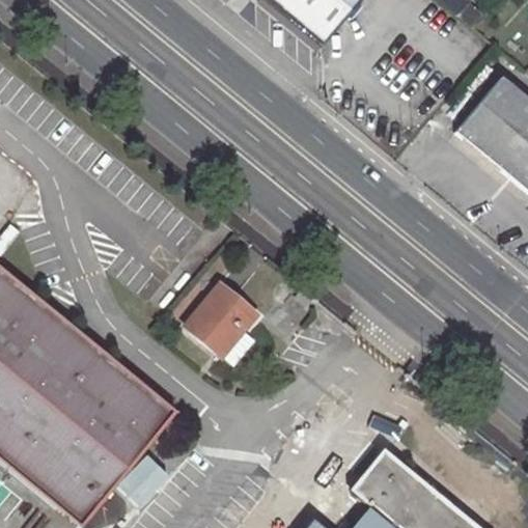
[(272,0),(323,42),(357,0),(272,0)]
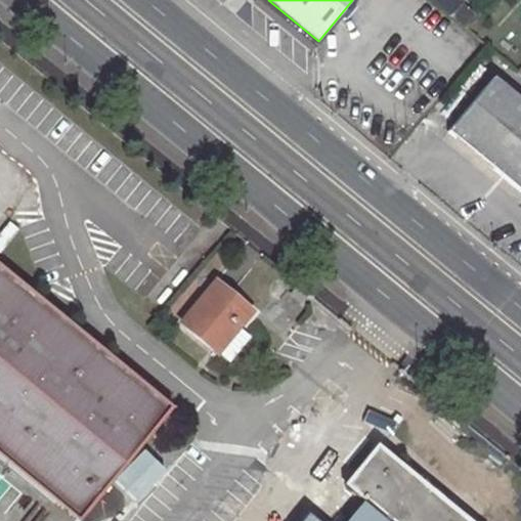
[(484,14),(467,0),(456,13),(473,28),(484,14)]
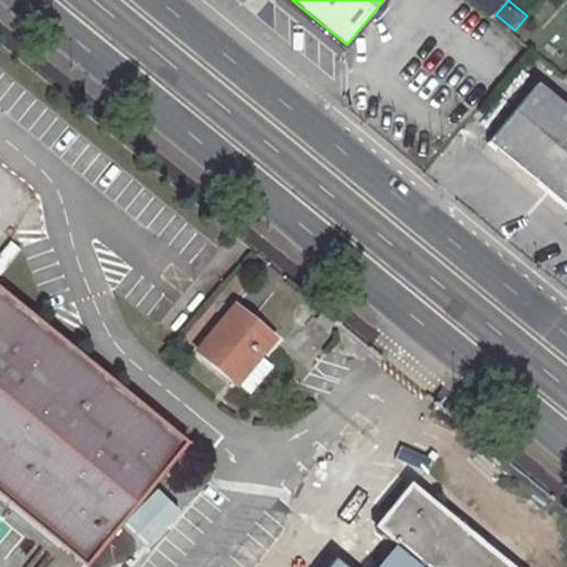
[(489,143),(566,204),(566,107),(536,82),(489,143)]
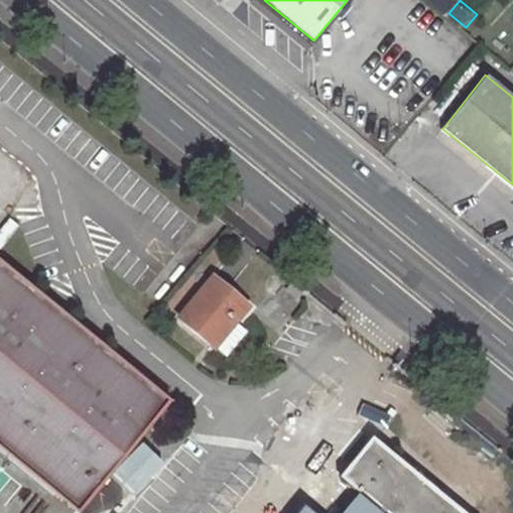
[(170,397),(0,257),(0,442),(80,508),(170,397)]
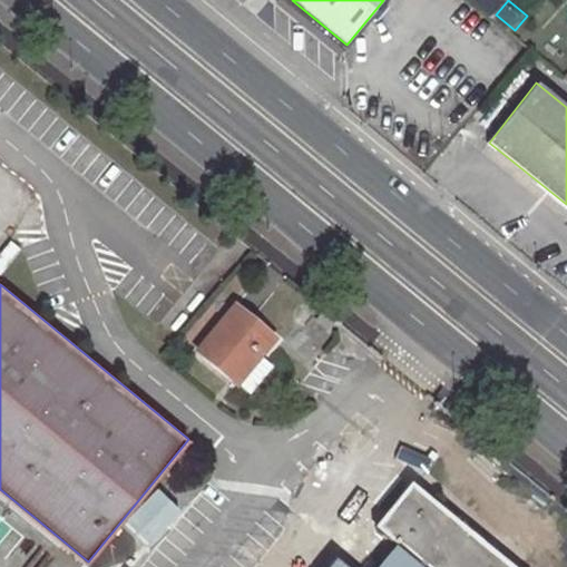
[(273,331),(233,299),(195,345),(235,378),(273,331)]
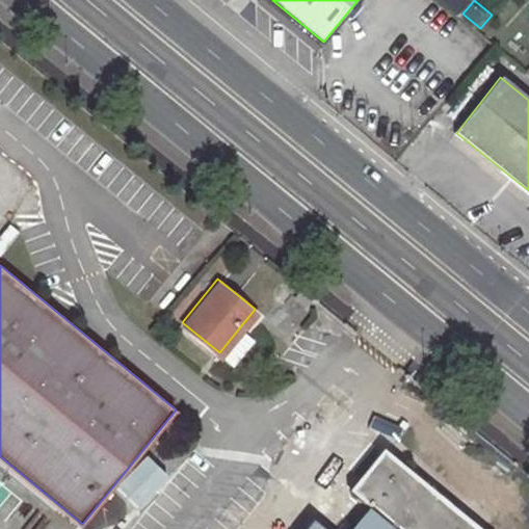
[(294,292),(307,302),(313,295),(299,285),(294,292)]
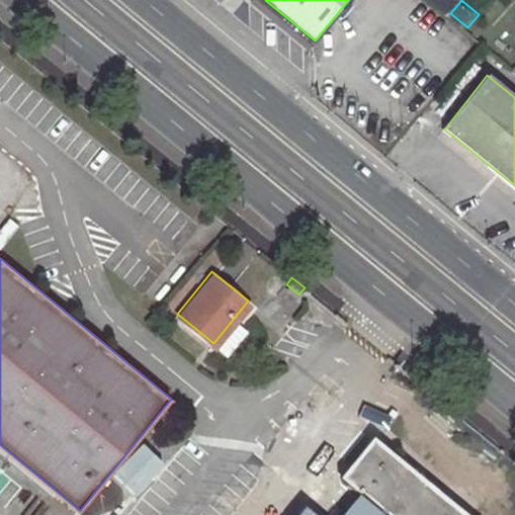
[(464,514),(392,456),(376,443),(373,446),(361,462),(350,475),(347,480),(363,494),(389,514),(464,514)]
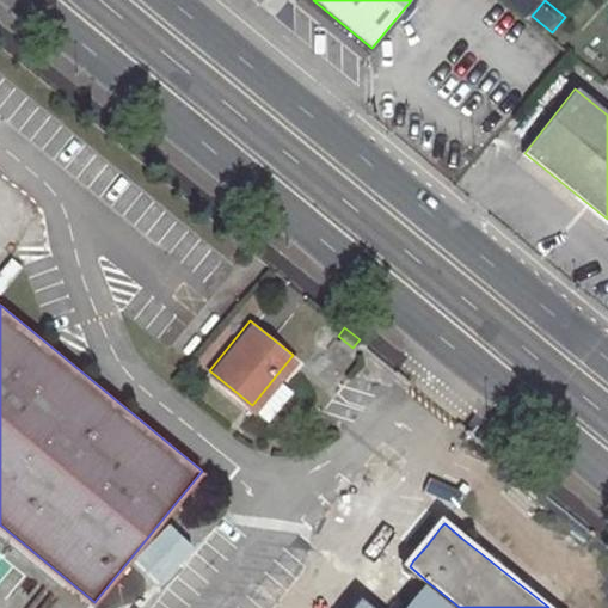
[(356,607),(459,607),(429,583),(409,607),(376,607),(364,597),(356,607)]
